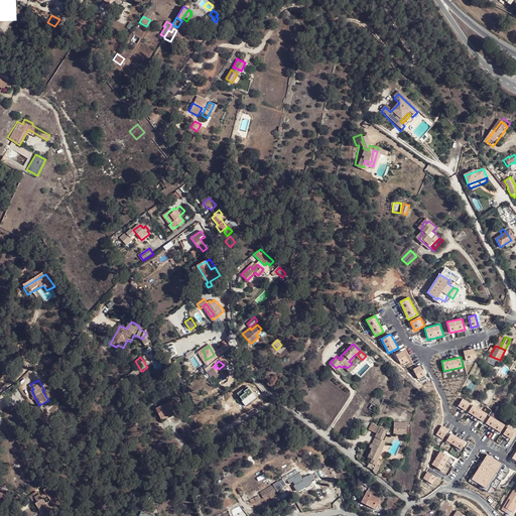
[(476,383),(471,380),(468,386),(473,390),(476,383)]
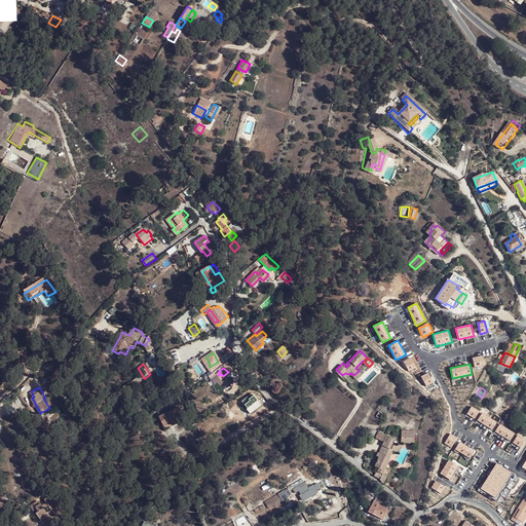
[(247,397),(242,401),(251,411),(255,407),(257,410),(262,405),(254,396),(250,400),(247,397)]
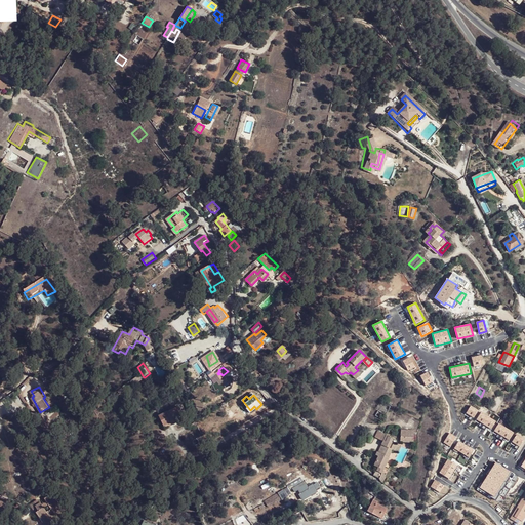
[(47,396),(45,397),(43,398),(49,407),(52,405),(47,396)]
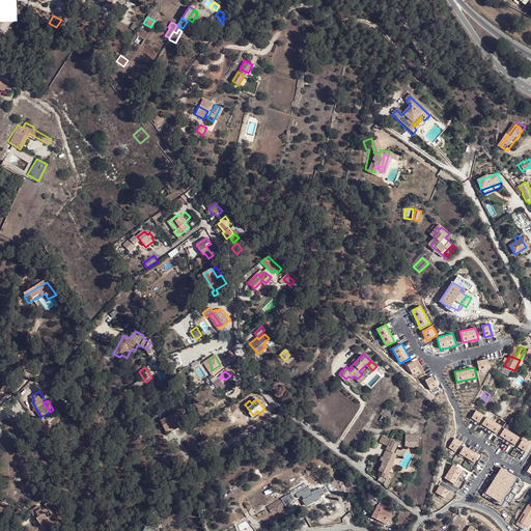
[(253,415),(245,404),(243,407),(252,416),(253,415)]
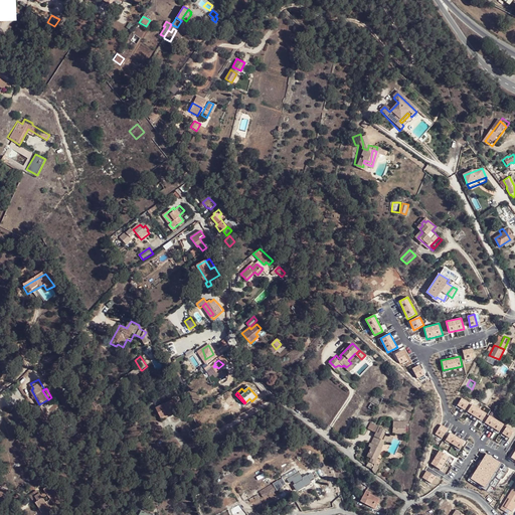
[(470,403),(461,398),(457,406),(465,411),(470,403)]
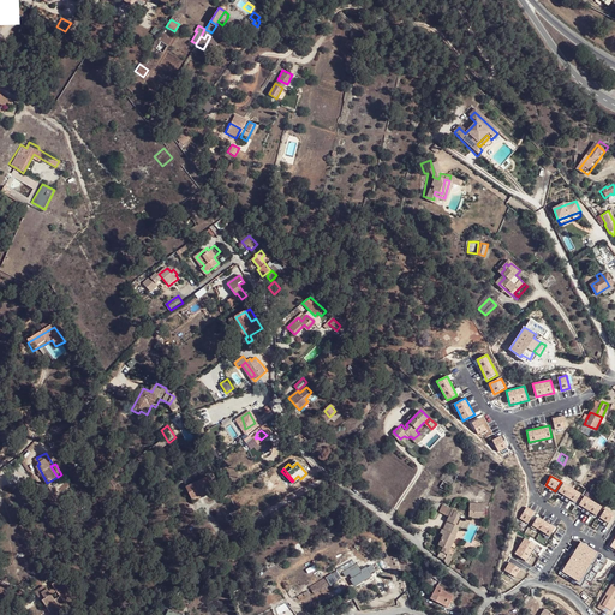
[(208,494),(212,491),(208,484),(212,482),(208,477),(185,488),(190,500),(202,494),(203,499),(209,496),(208,494)]
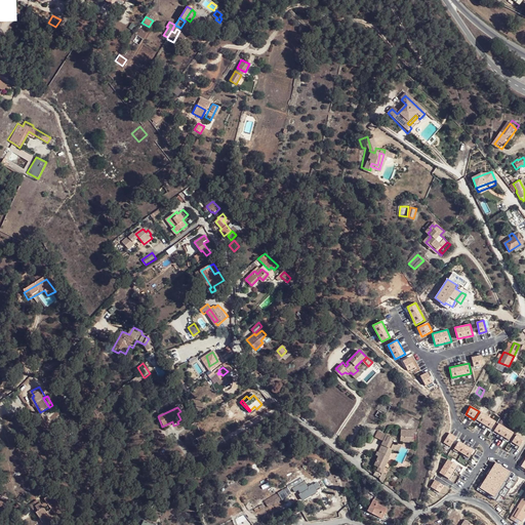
[(499,418),(481,407),(479,411),(474,419),(472,422),(490,433),(499,418)]
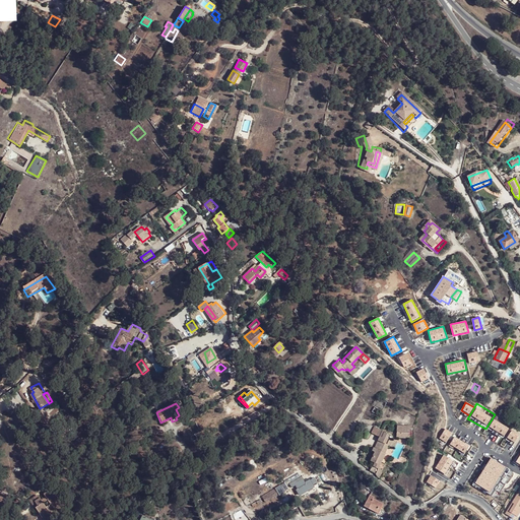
[(163,427),(172,421),(171,417),(160,423),(163,427)]
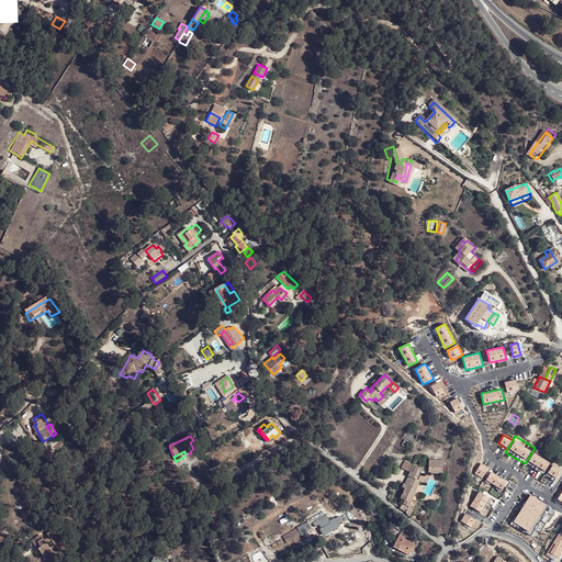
[(549,463),(535,453),(528,461),(544,471),(549,463)]
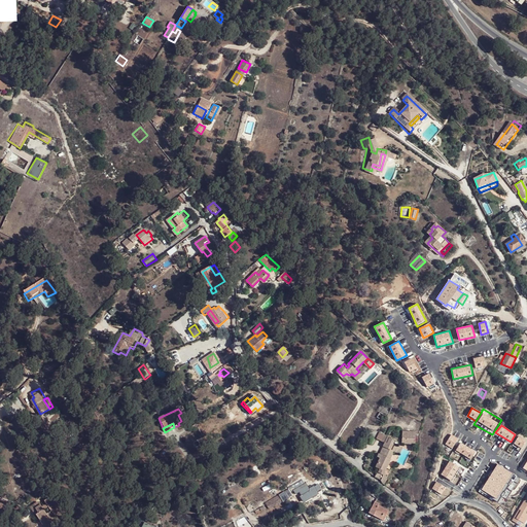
[(394,451),(397,445),(392,442),(394,437),(383,432),(381,438),(385,441),(380,453),(389,457),(392,450),(394,451)]
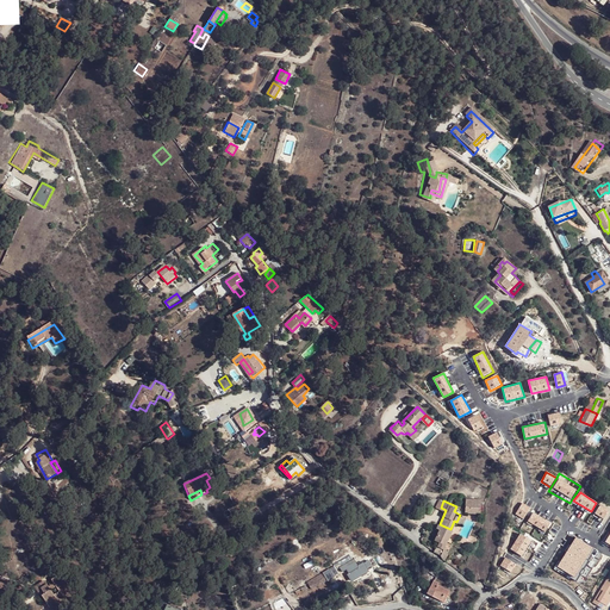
[(523,520),(530,508),(522,504),(516,515),(523,520)]
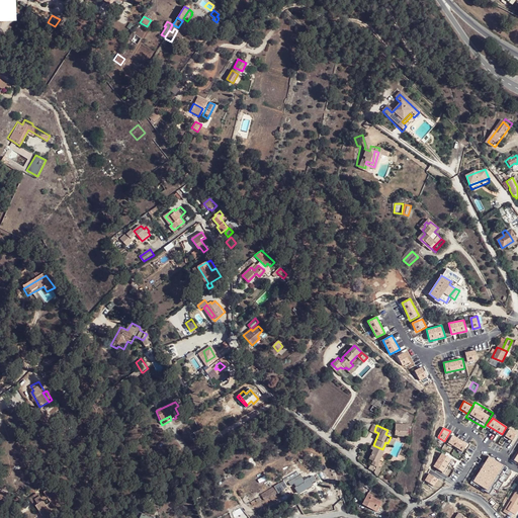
[(517,432),(510,428),(505,436),(513,440),(517,432)]
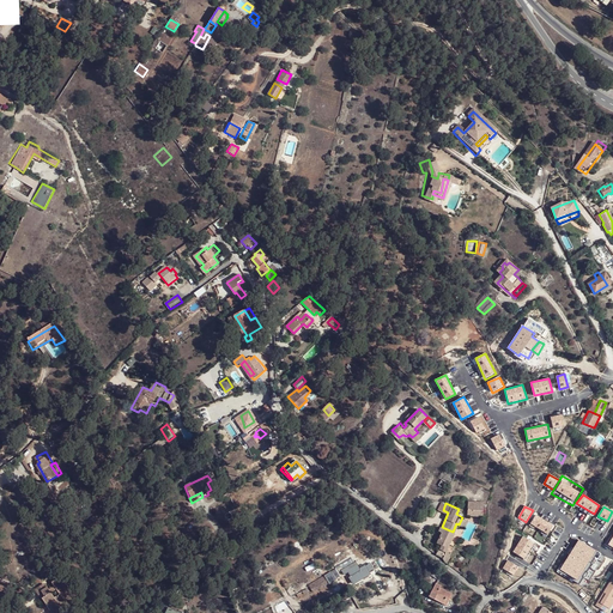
[(553,526),(535,515),(529,525),(547,535),(553,526)]
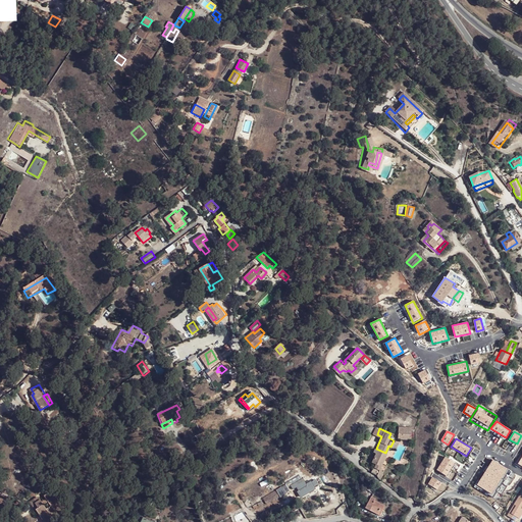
[(376,465),(375,468),(379,469),(382,460),(385,453),(376,449),(374,452),(376,454),(375,457),(379,459),(377,462),(376,465)]
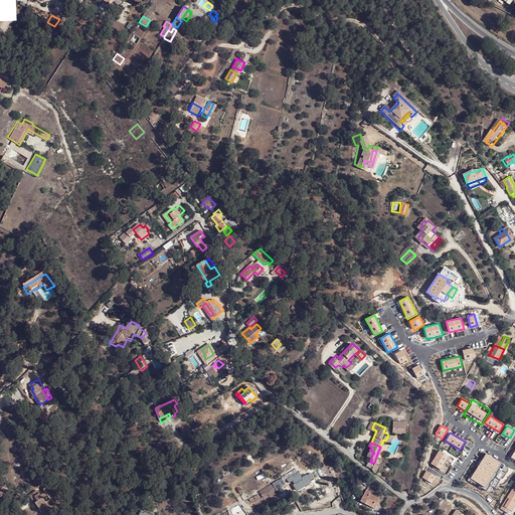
[(451,458),(440,451),(432,464),(442,470),(451,458)]
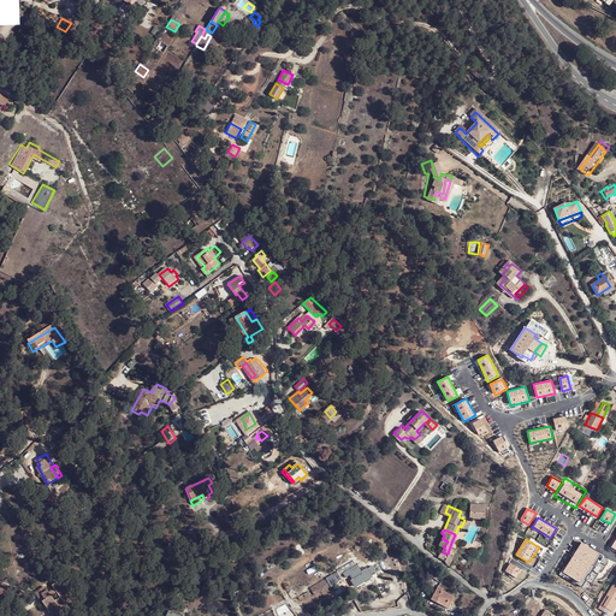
[(599,554),(581,543),(563,572),(580,582),(599,554)]
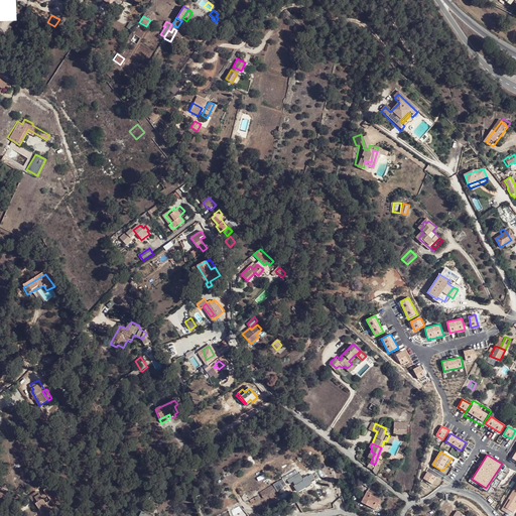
[(300,474),(294,464),(282,472),(287,480),(291,478),(294,482),(291,484),(294,488),(310,478),(305,470),(300,474)]
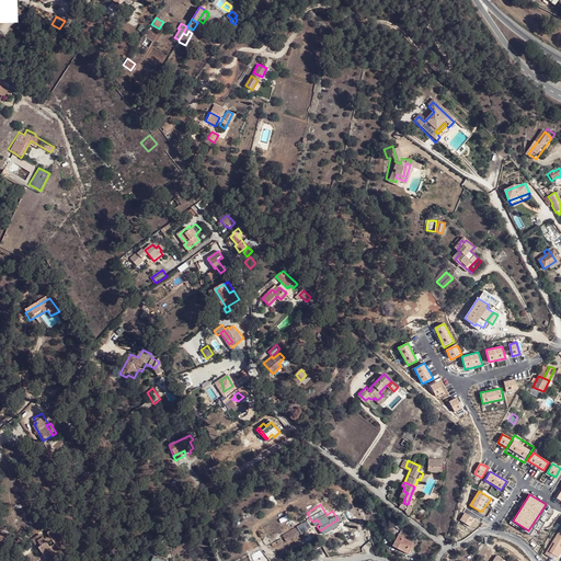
[(474,518),(465,513),(460,519),(470,526),(474,518)]
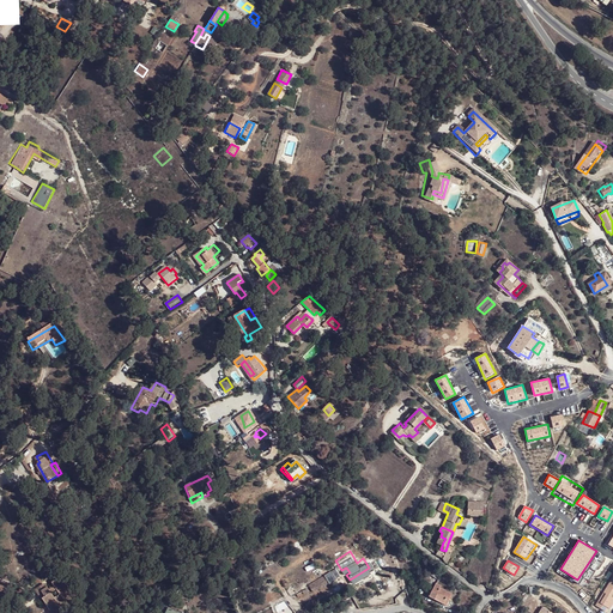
[(320,572),(323,581),(338,571),(334,564),(320,572)]
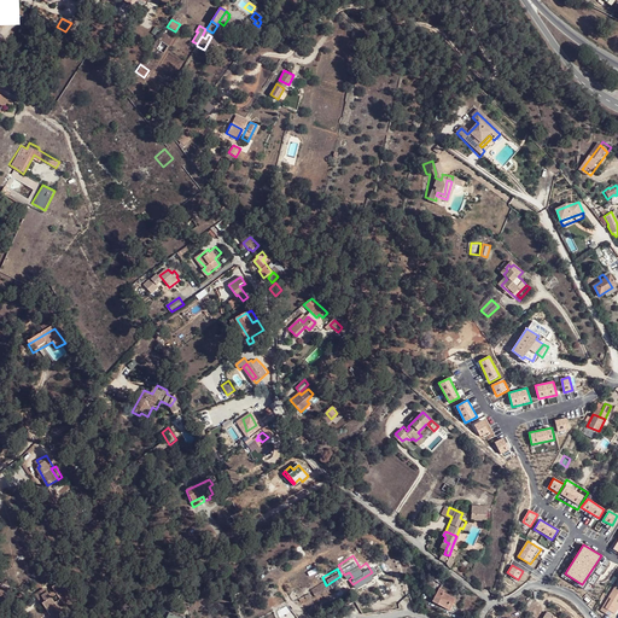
[(313,594),(326,586),(322,577),(308,587),(313,594)]
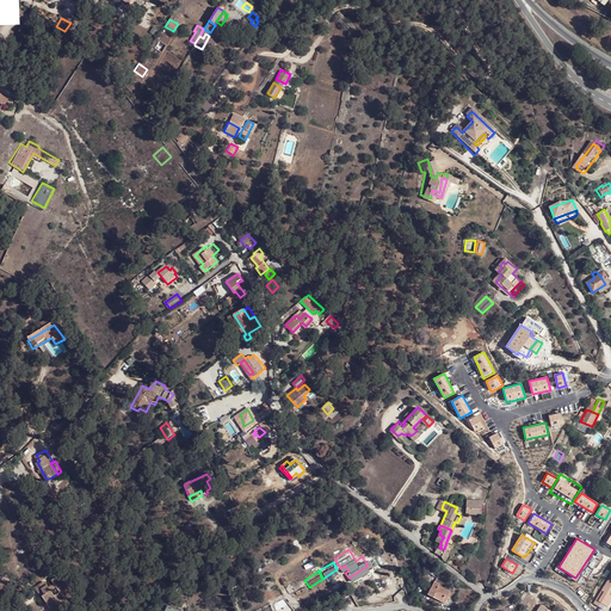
[(47,609),(56,603),(63,599),(59,592),(66,587),(57,575),(49,580),(51,584),(47,587),(44,585),(42,586),(41,582),(30,588),(32,592),(36,591),(43,602),(47,609)]
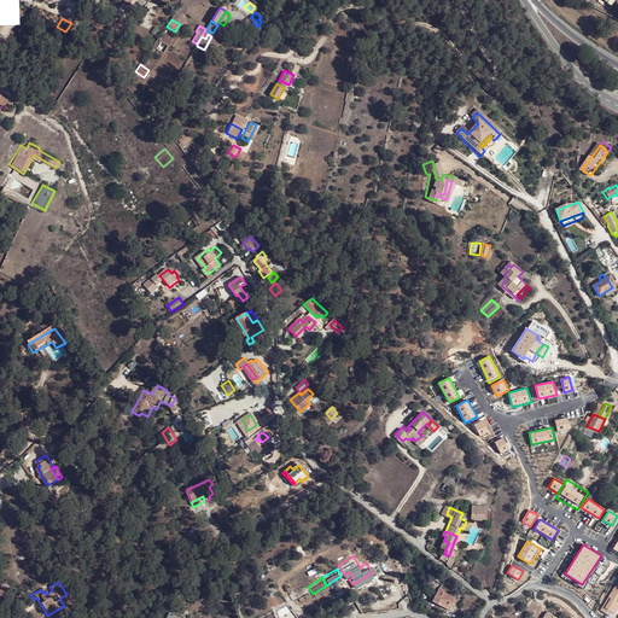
[(448,600),(452,601),(454,595),(444,592),(444,588),(438,586),(432,600),(445,606),(448,600)]
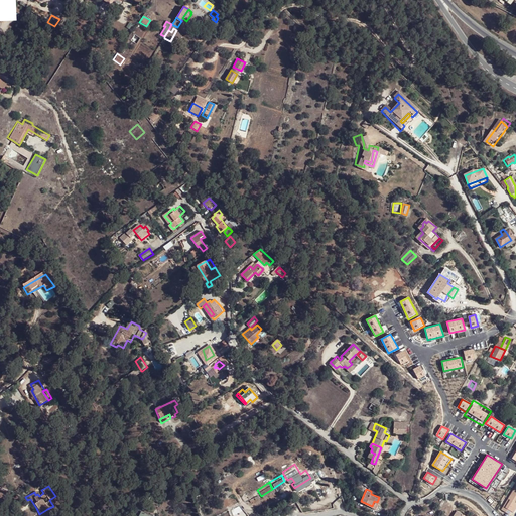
[(515,489),(515,490),(510,499),(513,501),(508,508),(505,506),(502,511),(511,515),(514,511),(515,513),(515,512),(515,503),(515,489)]
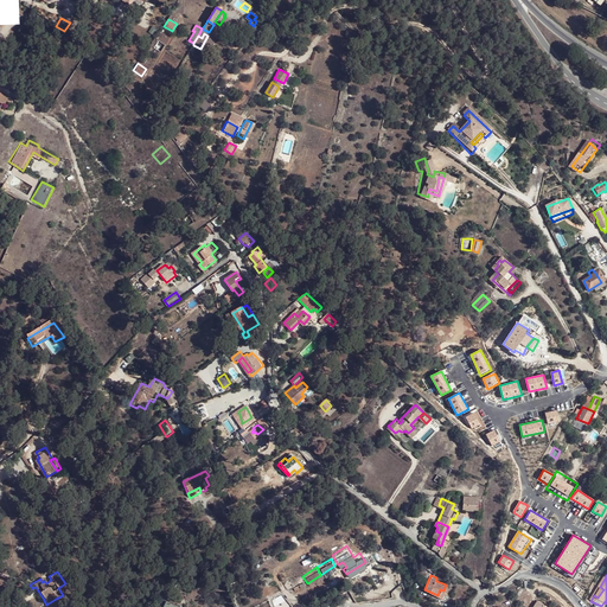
[(37,601),(43,598),(36,587),(32,588),(30,590),(37,601)]
